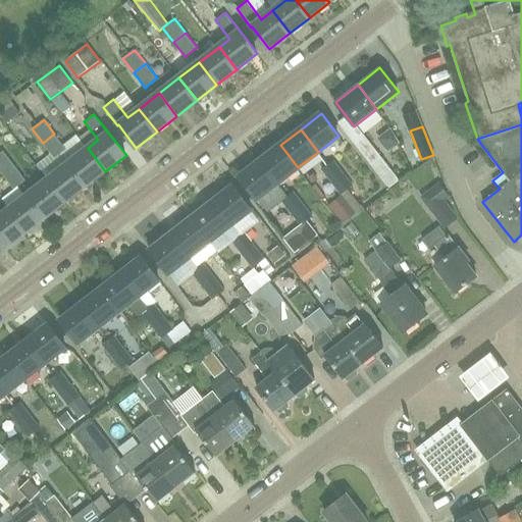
[(54,134),(43,143),(51,154),(54,158),(60,153),(66,149),(63,145),(54,134)]
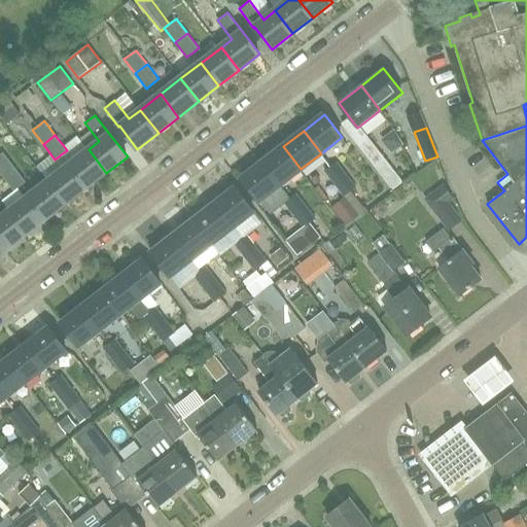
[(366,135),(356,143),(392,190),(402,181),(386,159),(386,160),(366,135)]
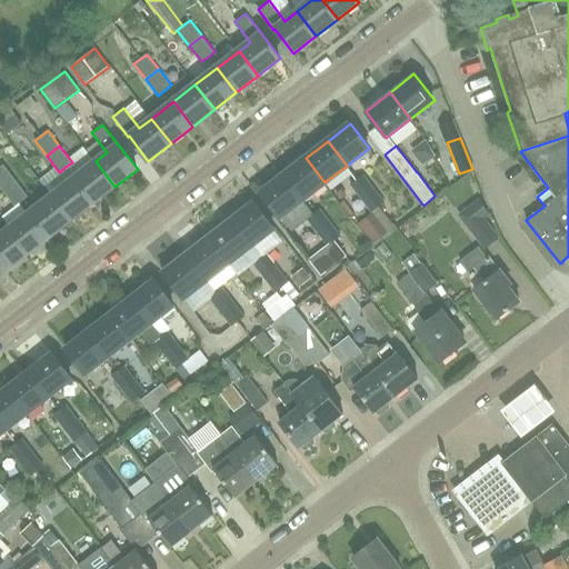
[(325,182),(306,158),(285,175),(303,199),(325,182)]
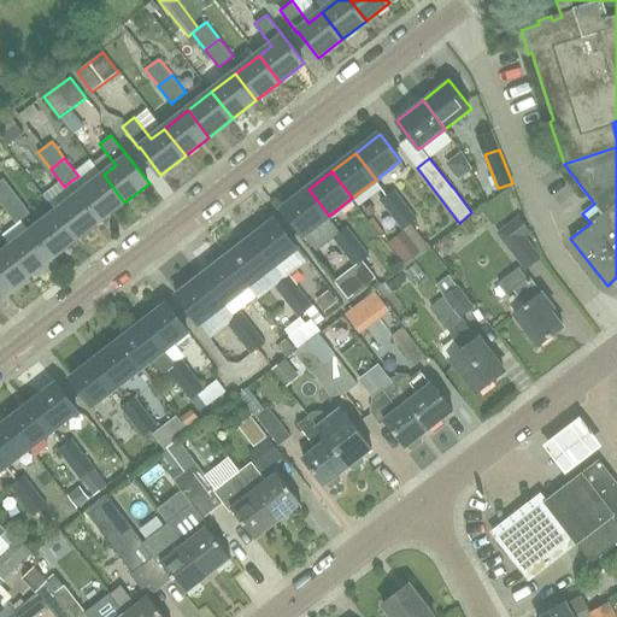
[(124,203),(104,175),(80,194),(101,221),(124,203)]
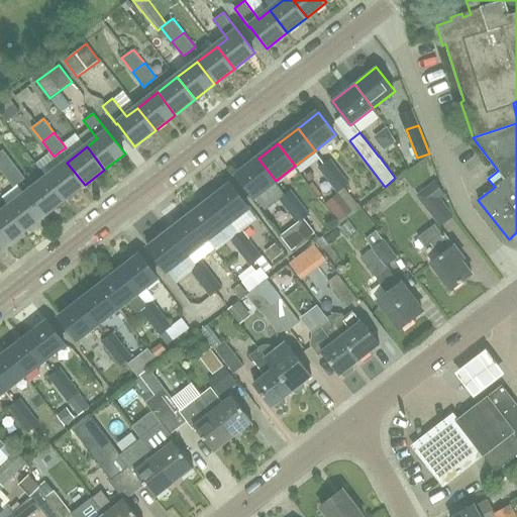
[(0,169),(2,173),(14,164),(3,149),(0,151),(0,169)]
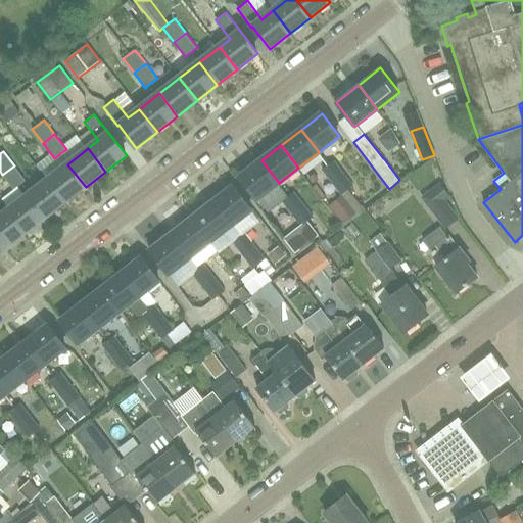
[(288,195),(279,183),(262,160),(241,177),(269,211),(281,201),(288,195)]
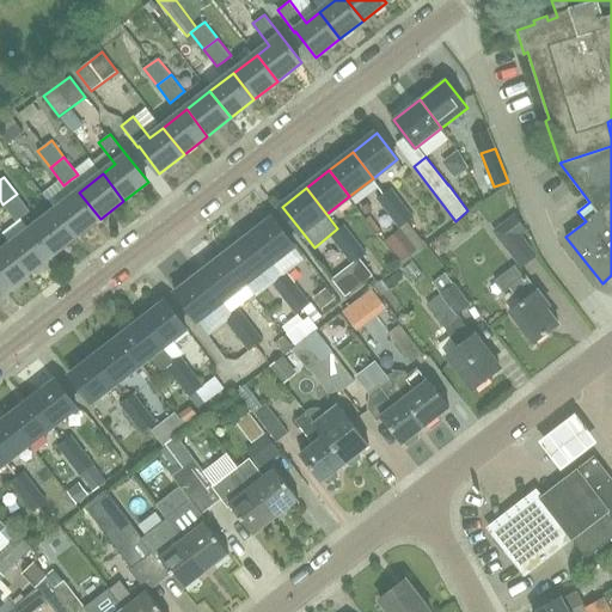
[(385,193),(377,199),(383,207),(387,214),(403,202),(391,188),(385,193)]
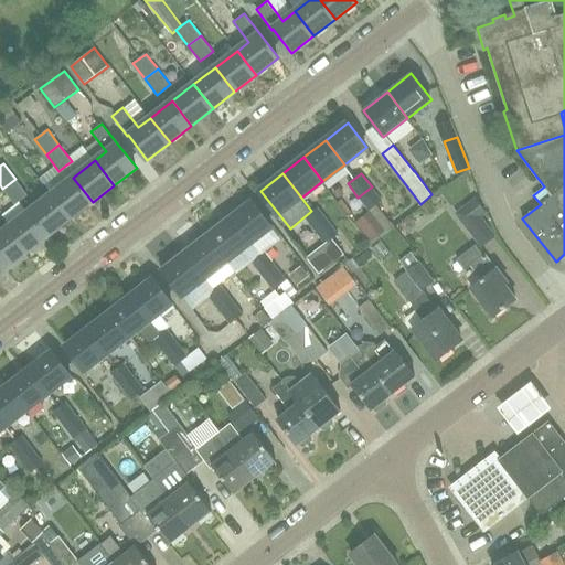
[(93,202),(73,178),(52,194),(71,219),(93,202)]
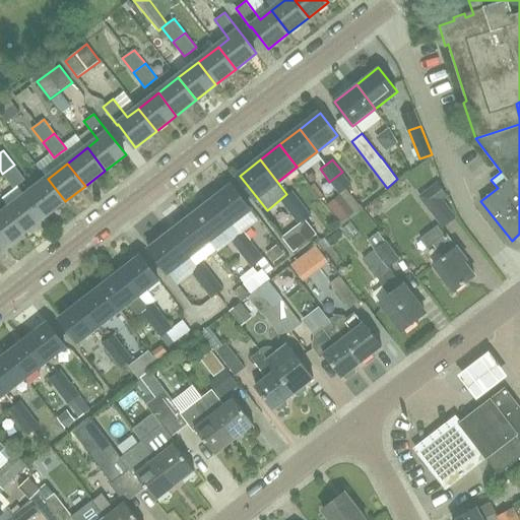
[(14,165),(2,174),(13,188),(19,184),(25,179),(14,165)]
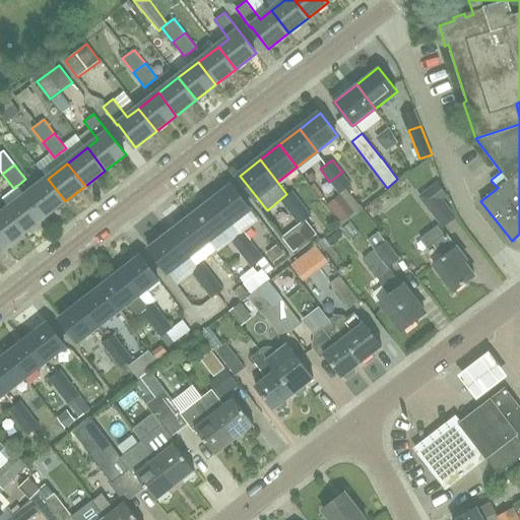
[(342,172),(329,182),(337,192),(339,195),(341,194),(346,189),(351,185),(342,172)]
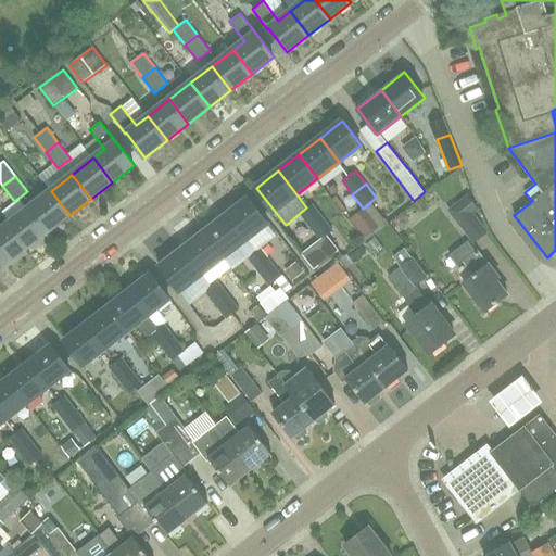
[(70,215),(51,191),(29,207),(48,231),(70,215)]
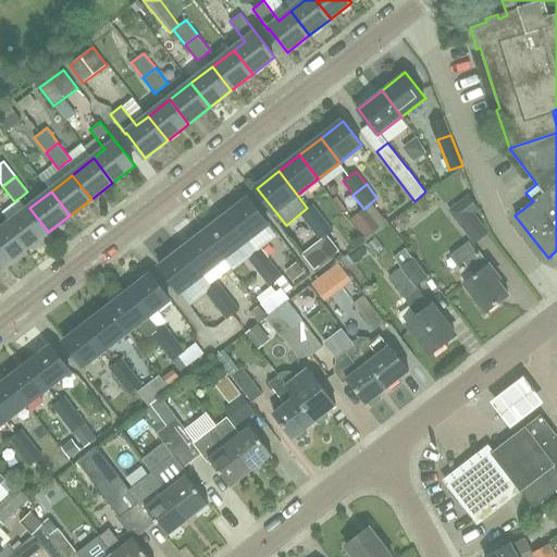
[(468,195),(448,210),(474,245),(490,233),(475,213),(480,209),(468,195)]
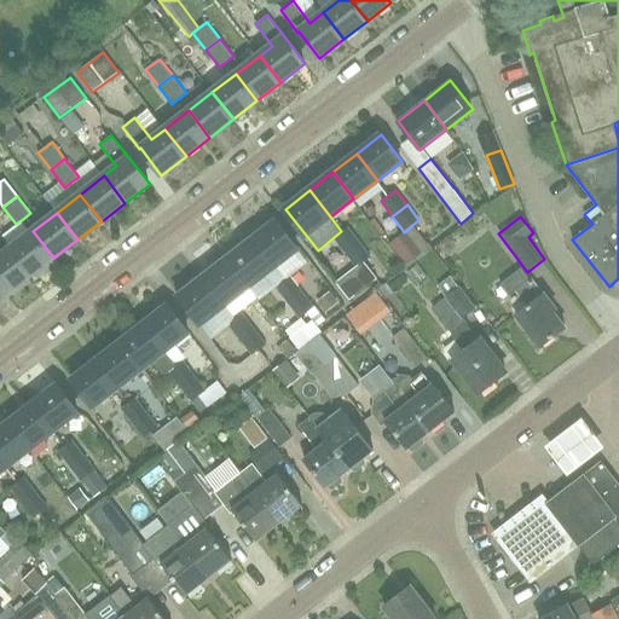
[(252,241),(272,267),(296,248),(276,221),(252,241)]
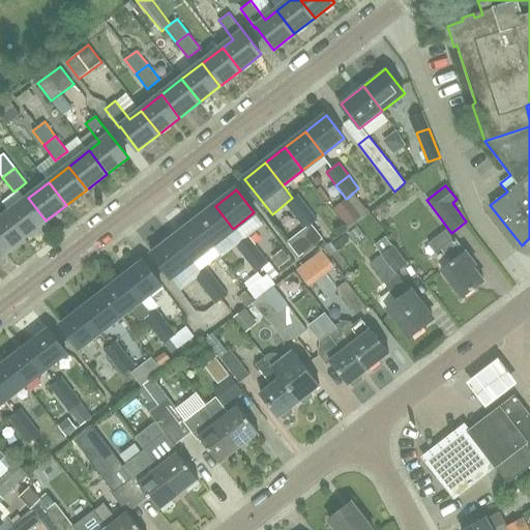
[(298,194),(292,198),(285,204),(295,216),(308,207),(298,194)]
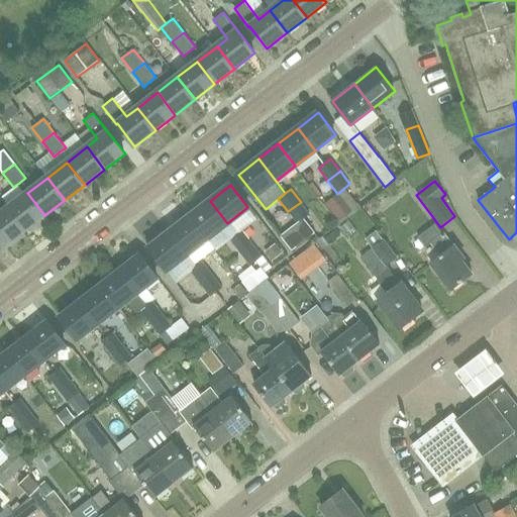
[(334,208),(355,220),(365,204),(343,192),(334,208)]
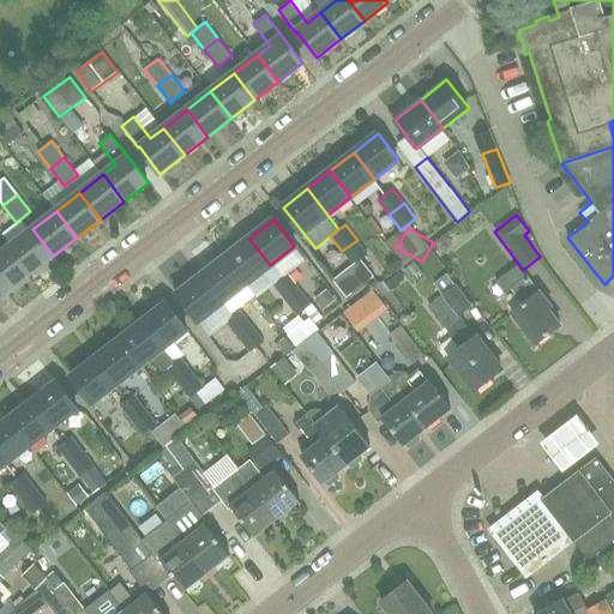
[(53,256),(32,229),(8,247),(30,275),(53,256)]
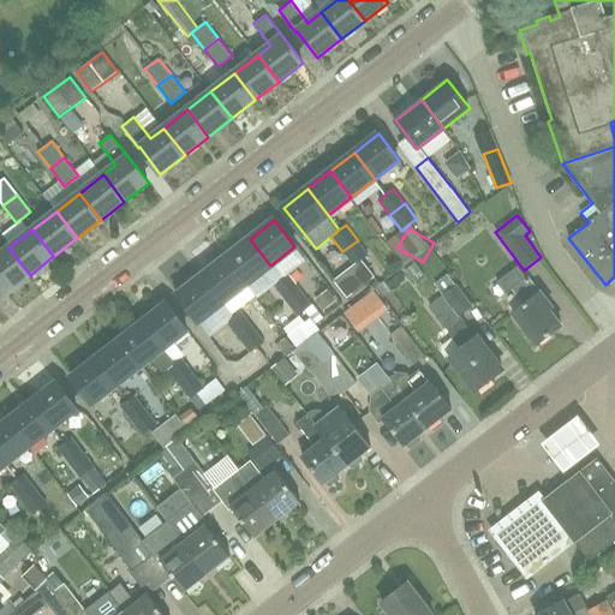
[(270,266),(250,239),(226,257),(246,284),(258,274),(266,281),(276,273),(270,266)]
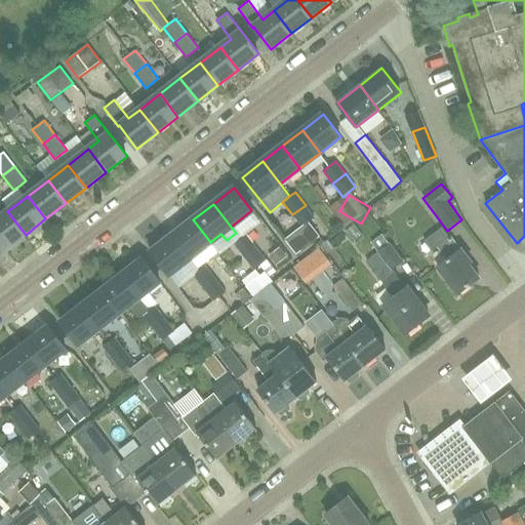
[(309,221),(315,217),(306,205),(292,214),(295,219),(301,227),(309,221)]
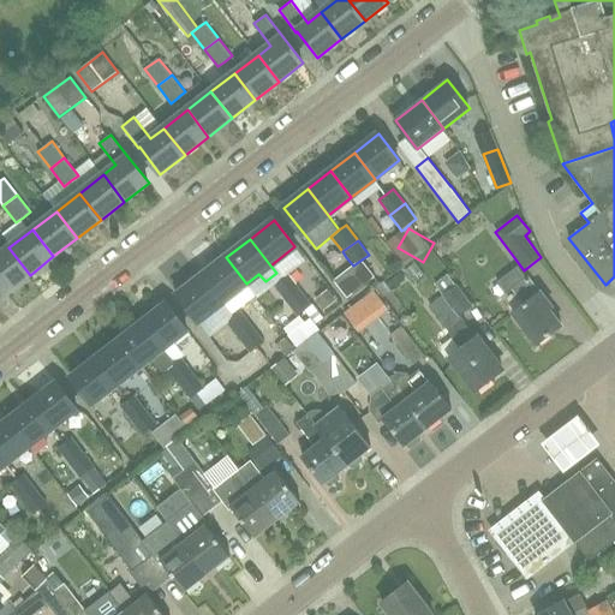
[(30,275),(9,248),(0,254),(0,286),(5,293),(30,275)]
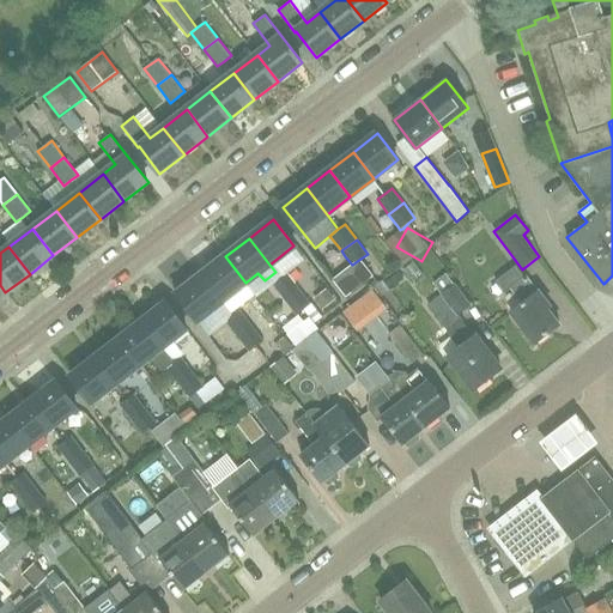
[(246,283),(225,256),(202,274),(223,301),(230,311),(254,293),(246,283)]
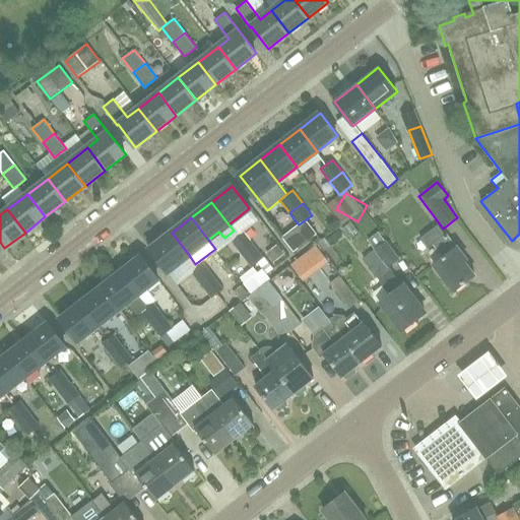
[(306,219),(299,224),(298,226),(308,241),(317,234),(306,219)]
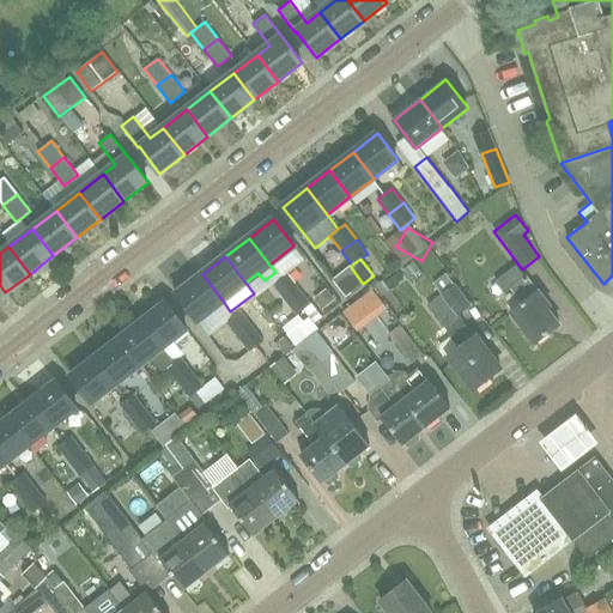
[(504,293),(511,287),(523,303),(511,313),(535,344),(559,325),(547,309),(551,307),(539,291),(538,292),(527,277),(526,278),(516,265),(495,281),(504,293)]
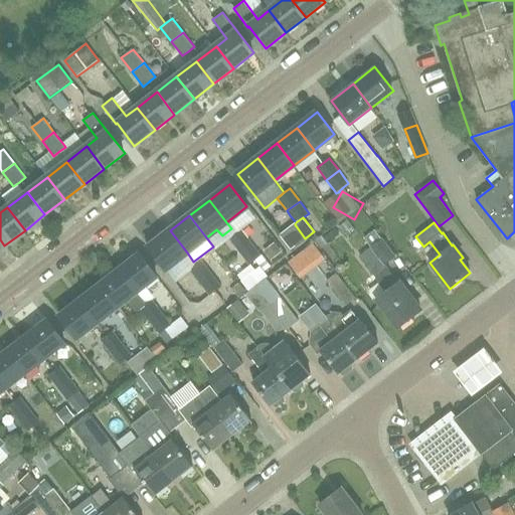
[(398,284),(387,271),(388,270),(384,265),(396,256),(382,237),(381,238),(374,229),(364,237),(370,246),(370,247),(359,255),(377,279),(376,279),(387,292),(377,300),(399,327),(420,310),(399,283),(398,284)]
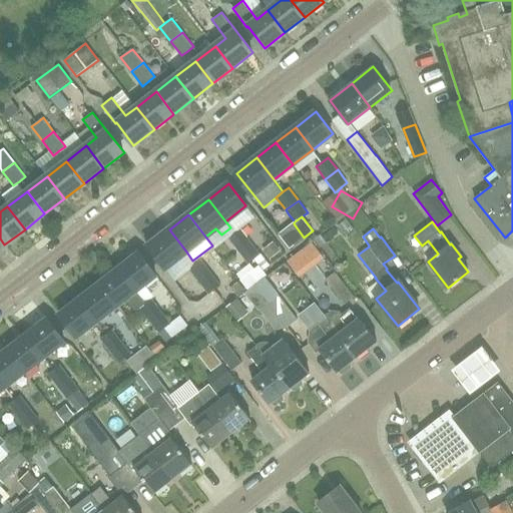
[(186,251),(169,229),(149,245),(166,268),(186,251)]
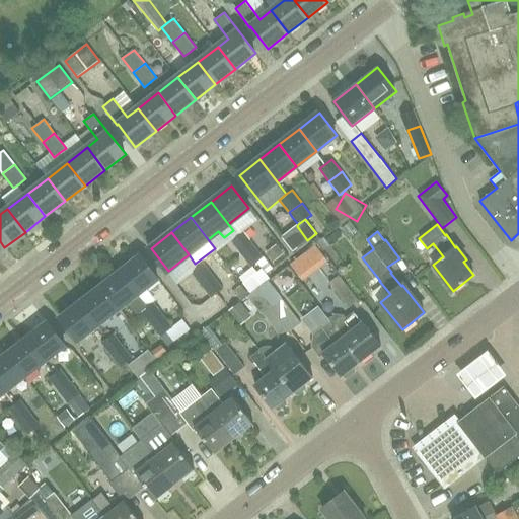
[(238,236),(232,241),(241,254),(253,244),(244,232),(238,236)]
